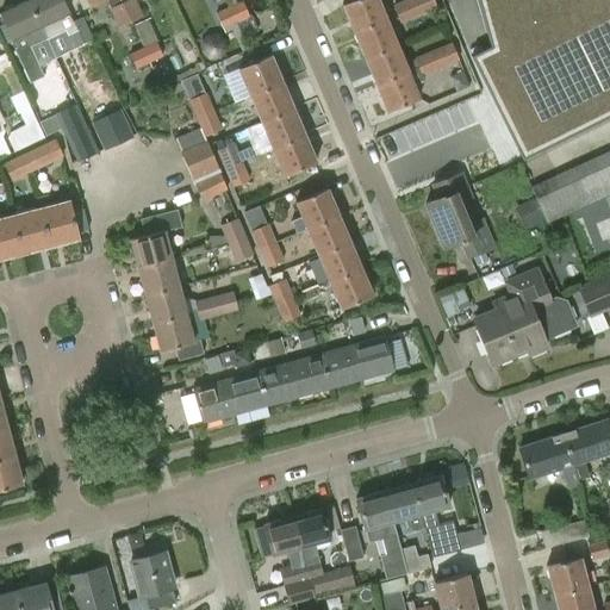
[(45,38),(44,37),(27,0),(0,12),(0,13),(12,39),(13,39),(17,48),(14,49),(30,81),(42,75),(29,45),(45,38)]
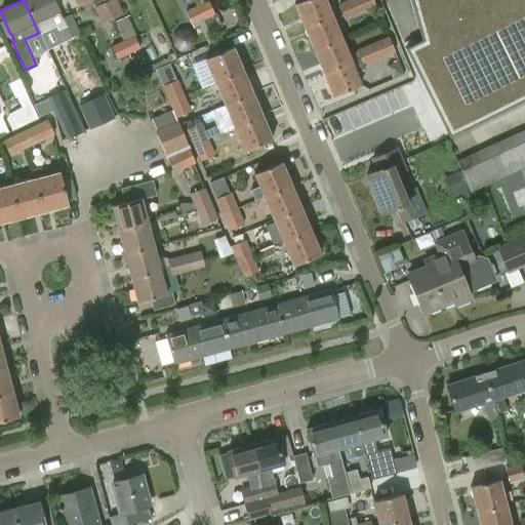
[(52,0),(24,0),(38,32),(55,25),(63,40),(78,33),(71,15),(62,19),(57,12),(58,12),(52,0)]
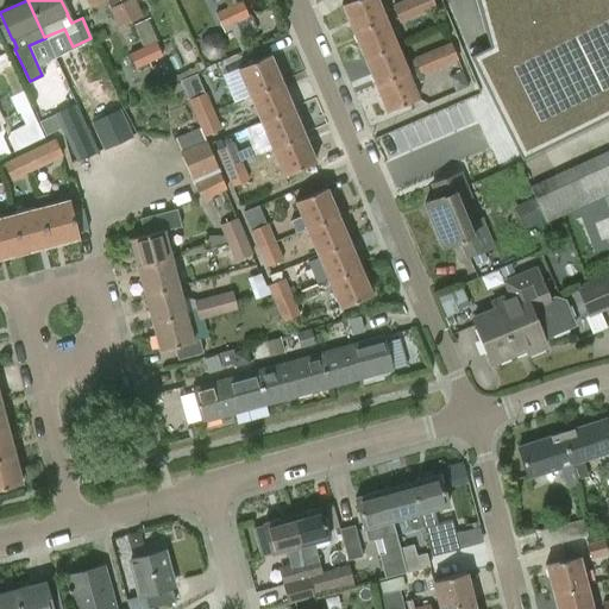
[(118,26),(130,22),(119,0),(86,0),(89,6),(101,0),(106,0),(111,7),(110,7),(118,26)]
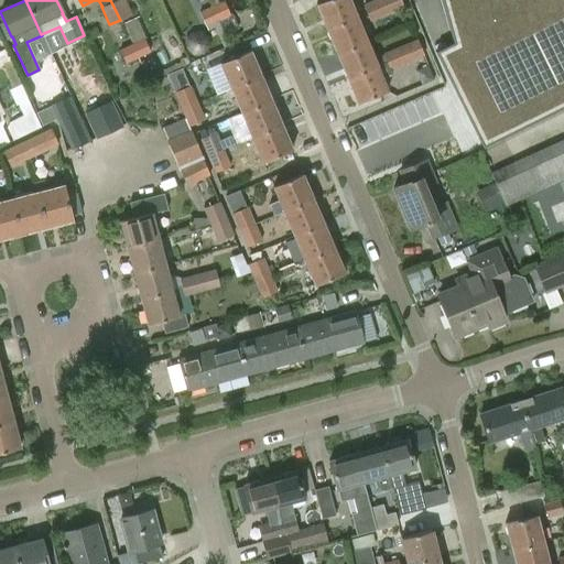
[(110,0),(120,20),(130,14),(123,0),(110,0)]
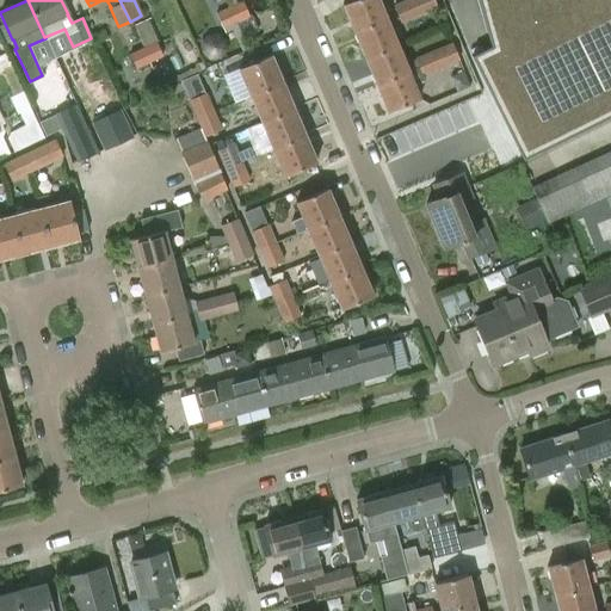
[(356,0),(343,6),(355,32),(386,19),(377,0),(356,0)]
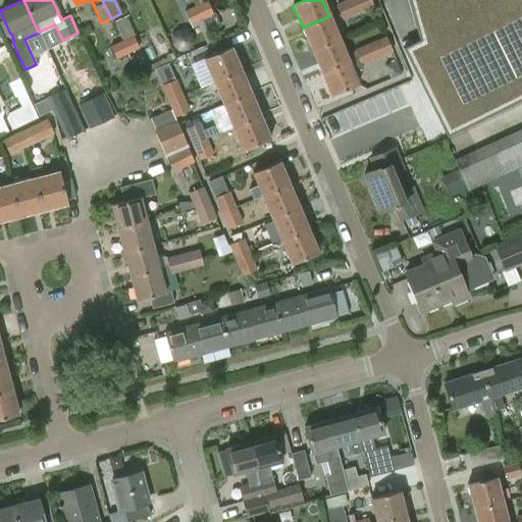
[(343,19),(358,12),(352,0),(346,0),(336,4),(343,19)]
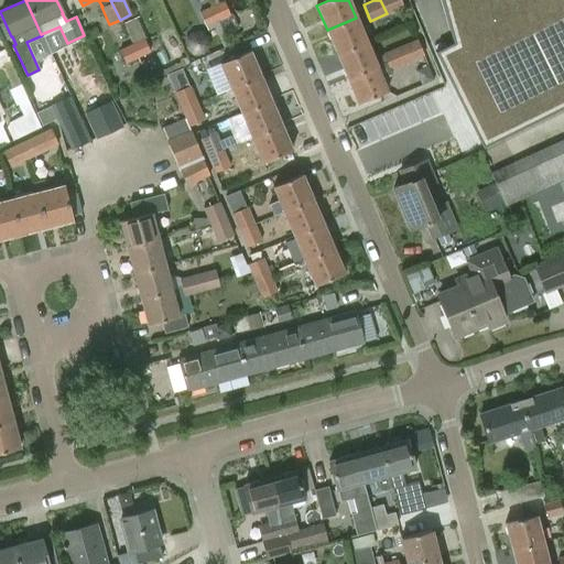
[(400,0),(380,0),(387,13),(403,7),(400,0)]
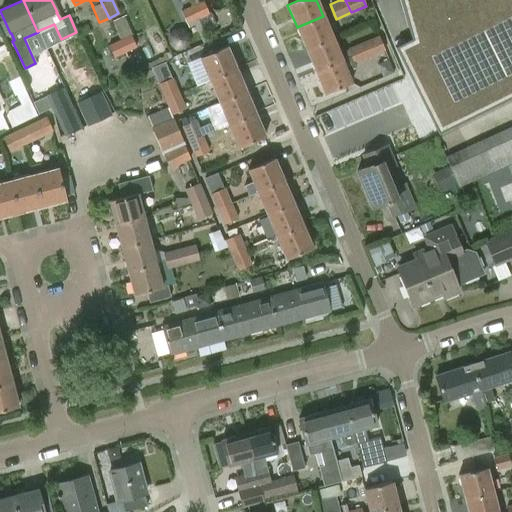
[(511,0),(400,0),(411,38),(395,46),(438,134),(511,97),(511,0)]
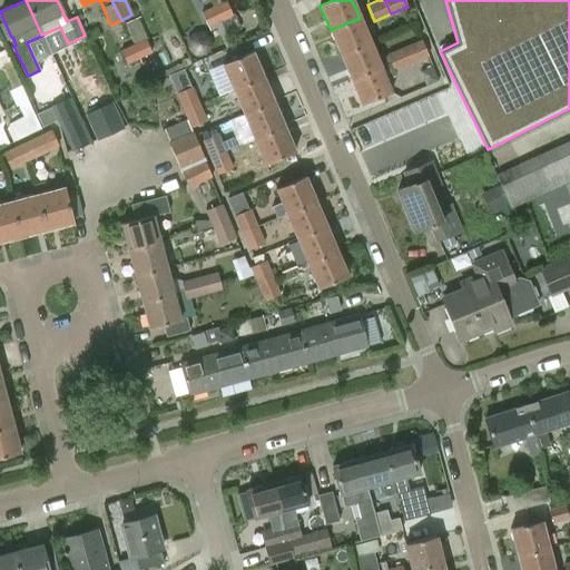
[(225,1),(214,7),(219,21),(232,16),(225,1)]
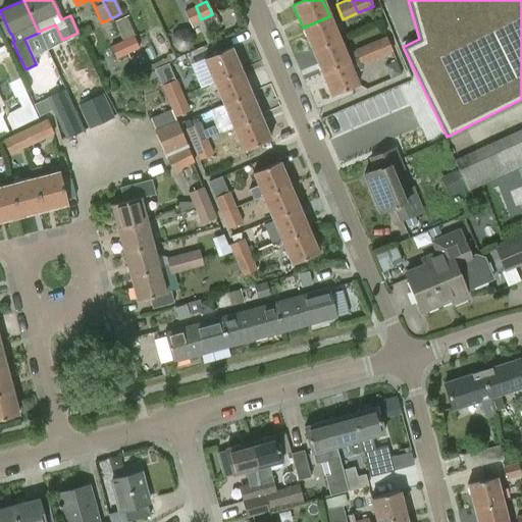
[(191,24),(201,19),(196,6),(185,11),(191,24)]
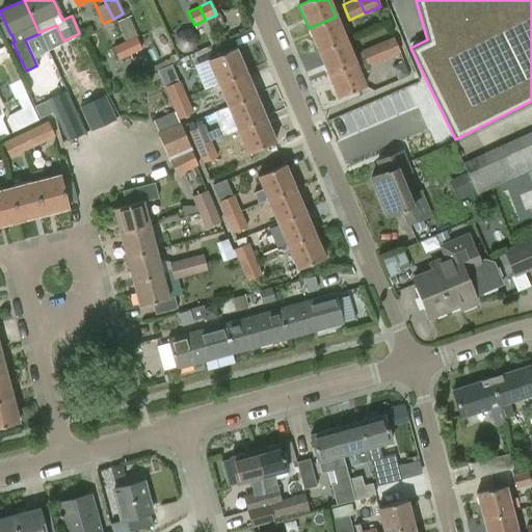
[(309,28),(318,51),(346,40),(336,17),(309,28)]
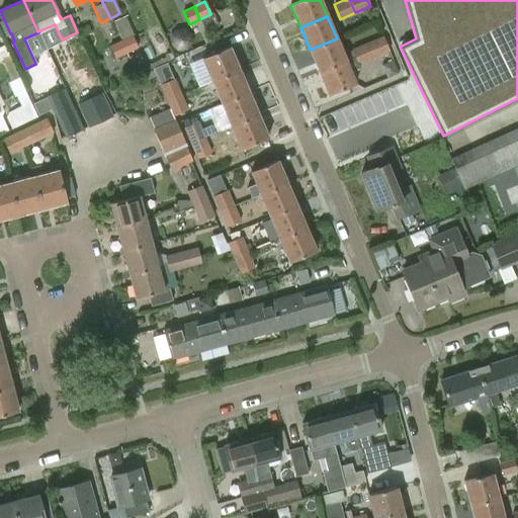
[(120,40),(126,54),(138,49),(132,35),(122,39),(120,40)]
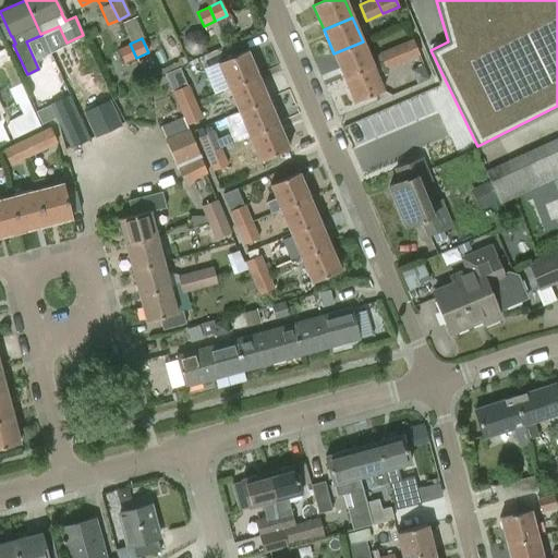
[(159,43),(162,58),(181,55),(178,39),(159,43)]
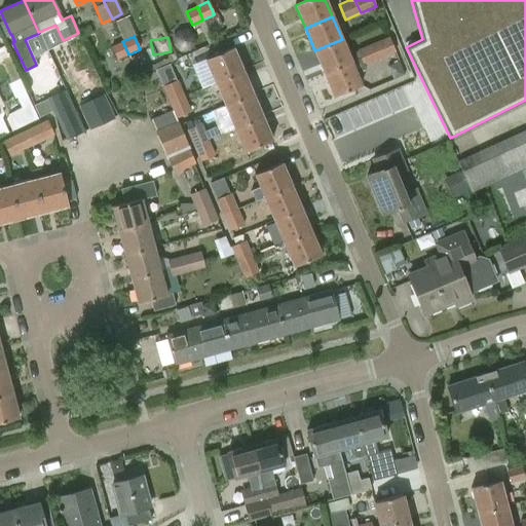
[(388,37),(373,43),(379,59),(395,51),(388,37)]
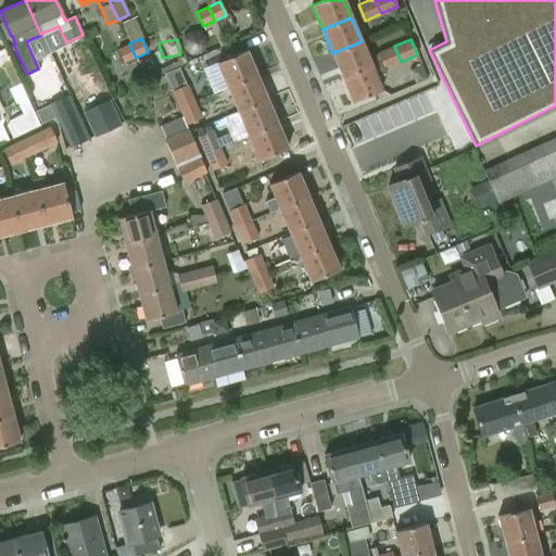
[(332,53),(342,77),(371,65),(362,41),(332,53)]
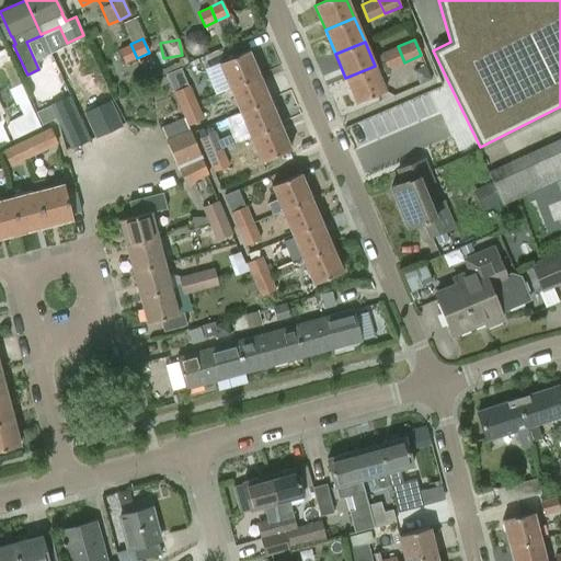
[(125,63),(137,58),(130,44),(118,49),(125,63)]
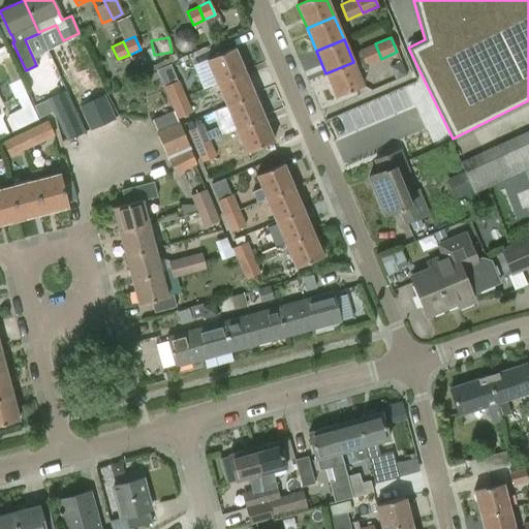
[(359,51),(363,58),(366,65),(381,59),(375,43),(359,51)]
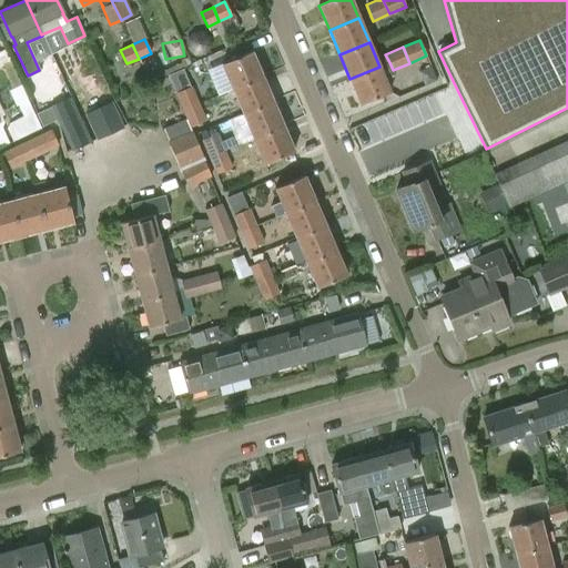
[(0,52),(0,66),(3,66),(14,89),(10,91),(17,105),(18,105),(23,117),(9,123),(10,125),(7,127),(13,140),(40,128),(4,50),(0,52)]
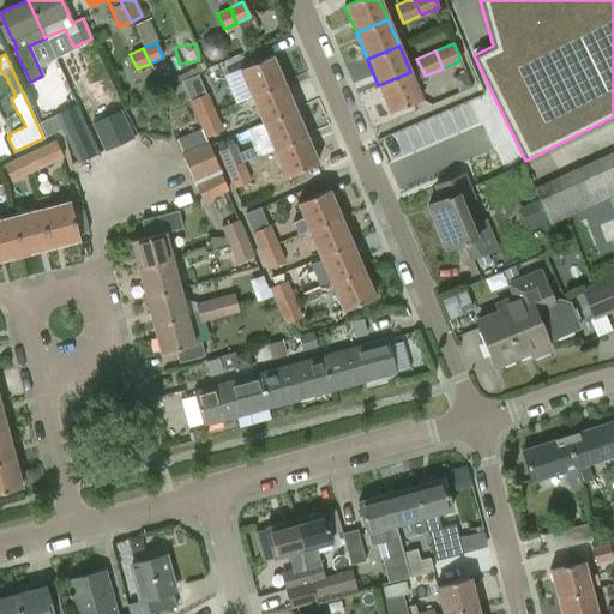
[(240,70),(251,96),(283,83),(272,55),(240,70)]
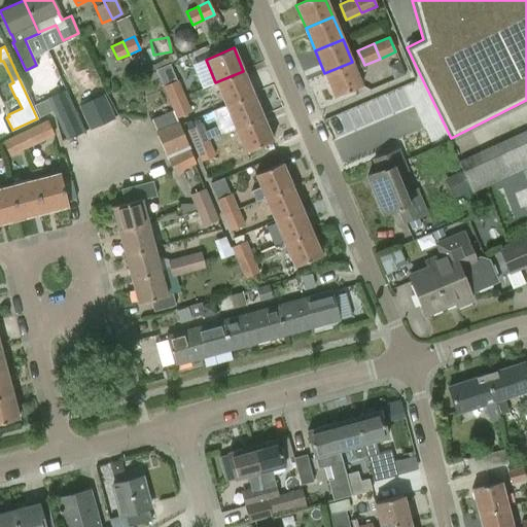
[(361,84),(357,72),(365,69),(364,65),(361,58),(352,62),(324,73),(334,96),(361,84)]
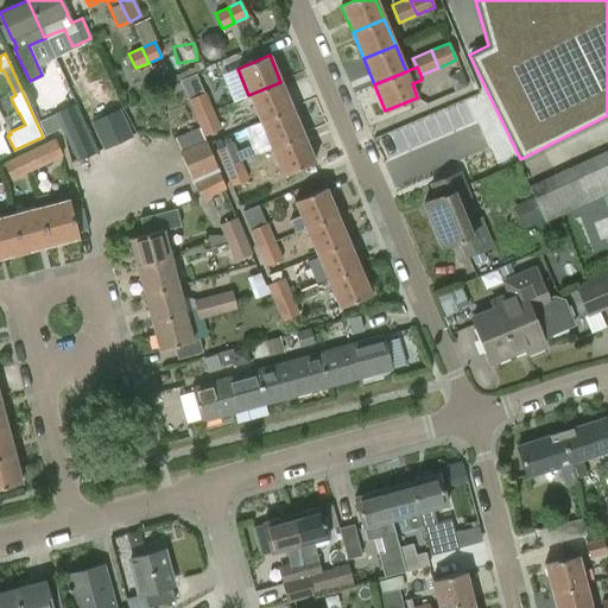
[(248,95),(260,121),(292,108),(280,82),(248,95)]
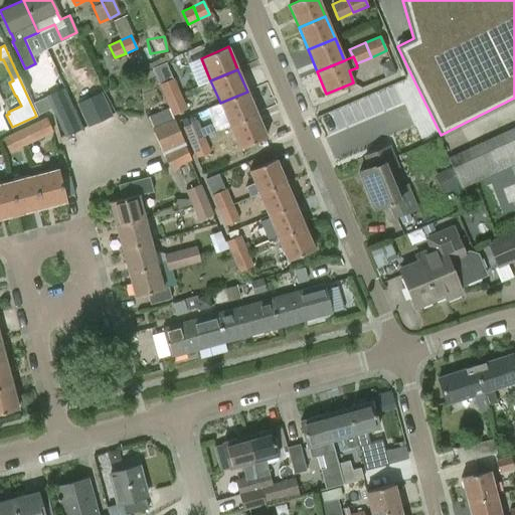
[(160,84),(166,100),(179,94),(173,79),(160,84)]
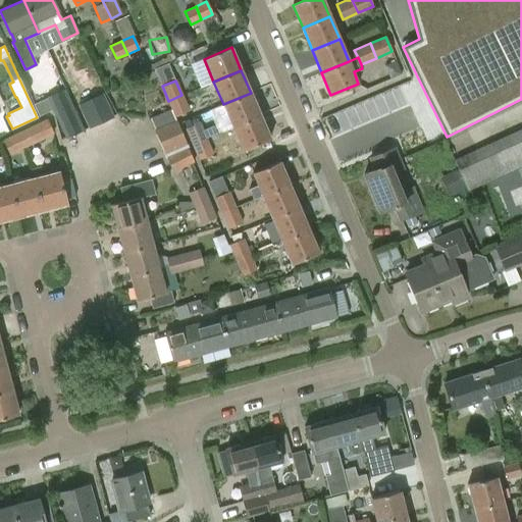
[(84,129),(64,89),(33,104),(39,116),(52,110),(65,138),(84,129)]
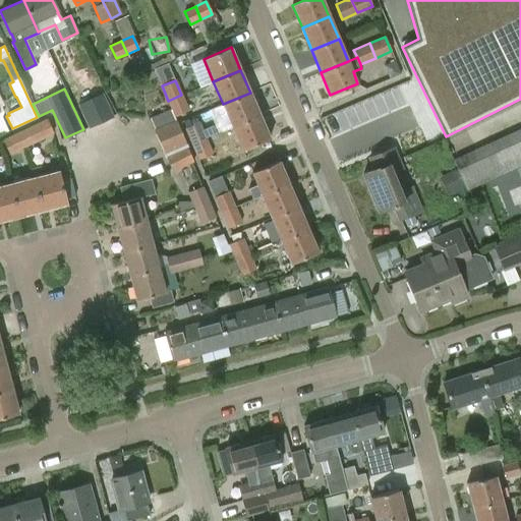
[(223,104),(232,127),(259,115),(250,93),(223,104)]
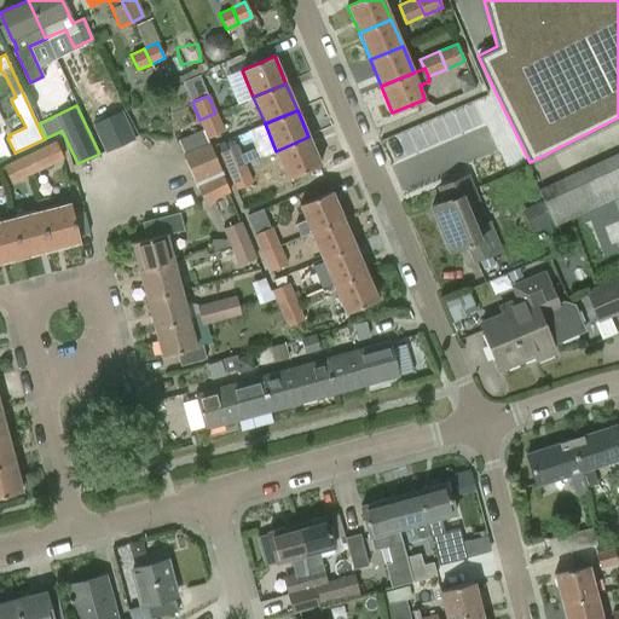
[(223,131),(215,113),(200,120),(207,138),(223,131)]
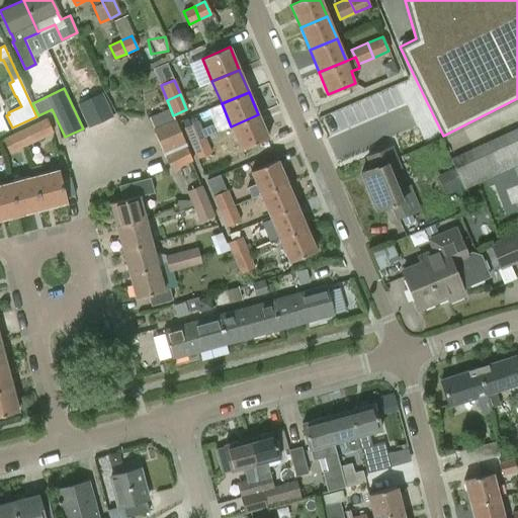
[(104,118),(94,96),(73,106),(83,128),(104,118)]
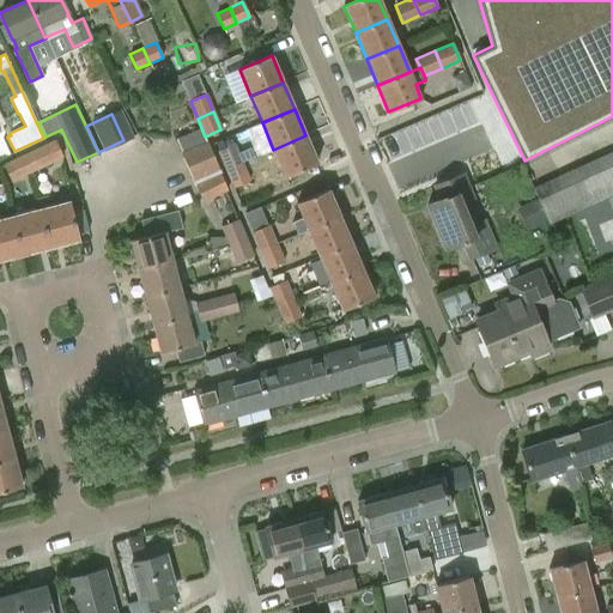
[(177,139),(194,180),(218,169),(201,129),(177,139)]
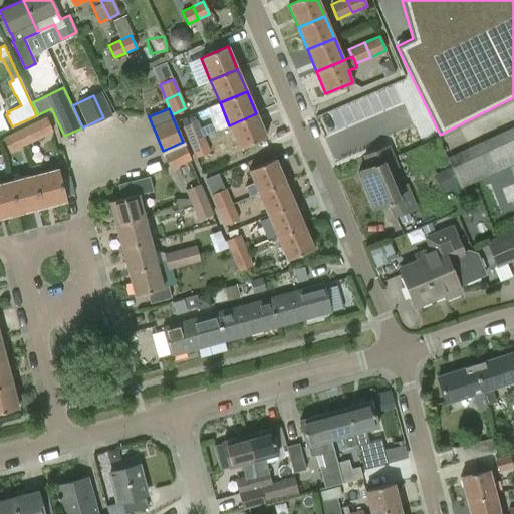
[(229,125),(238,148),(266,137),(256,113),(229,125)]
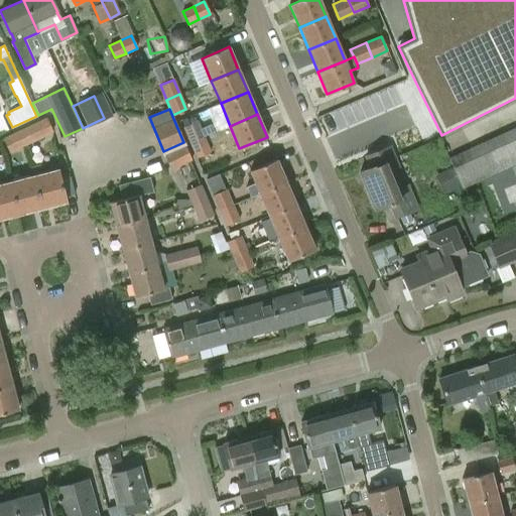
[(45,118),(16,132),(23,146),(52,132),(45,118)]
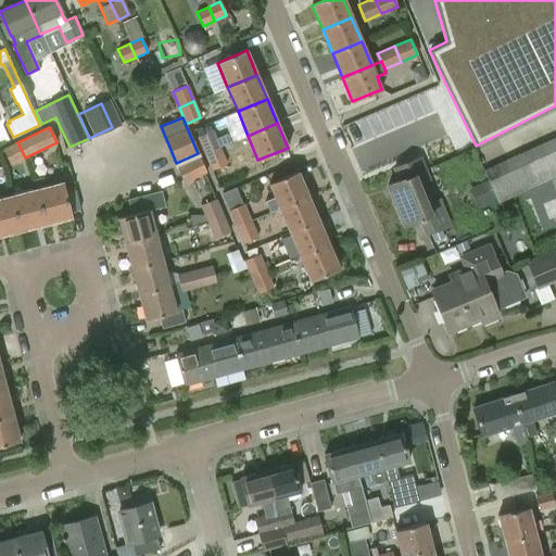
[(198,137),(204,153),(219,147),(213,131),(198,137)]
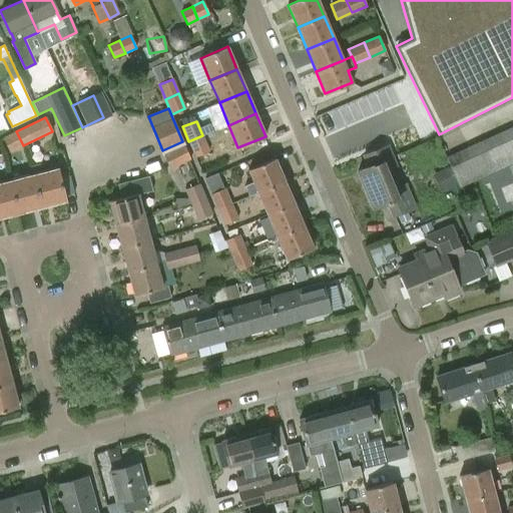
[(10,152),(23,145),(16,131),(3,137),(10,152)]
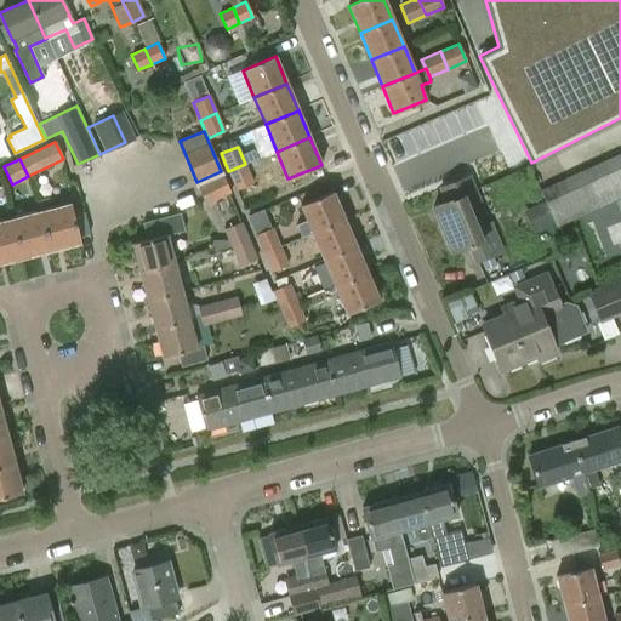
[(245,166),(245,164),(228,171),(235,188),(251,182),(248,172),(262,166),(258,160),(245,166)]
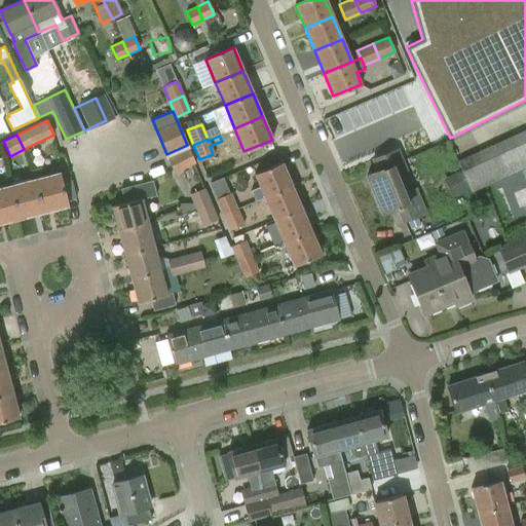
[(405,172),(407,171),(398,148),(372,158),(376,171),(366,175),(381,216),(397,210),(402,223),(425,214),(416,189),(404,194),(398,177),(405,174),(405,172)]
